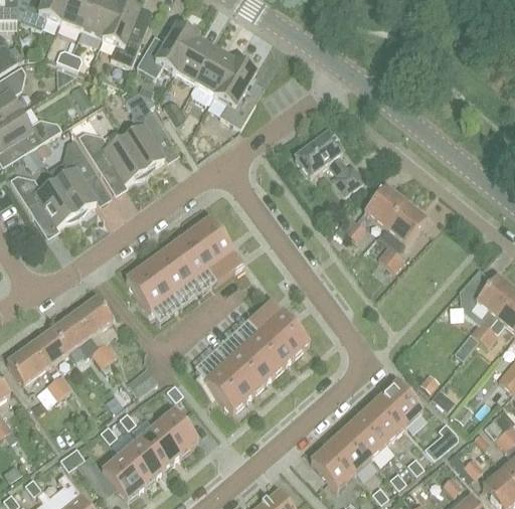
[(0,0),(0,18),(17,18),(17,0),(0,0)]
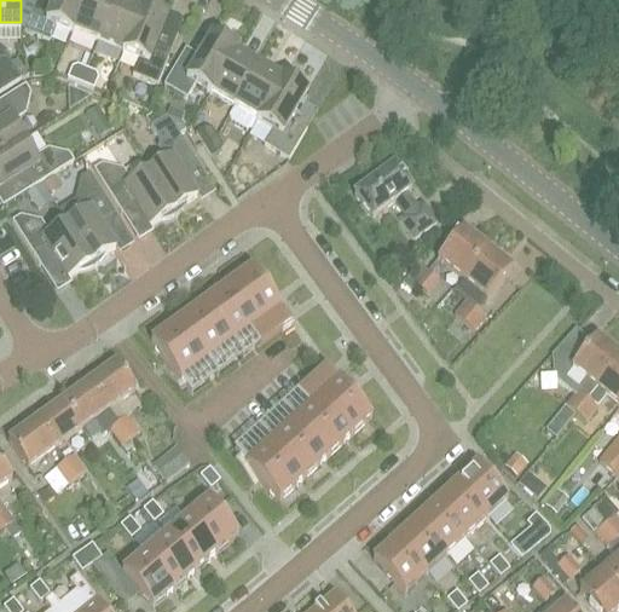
[(35,0),(24,26),(50,36),(56,21),(73,28),(73,26),(82,0),(35,0)]
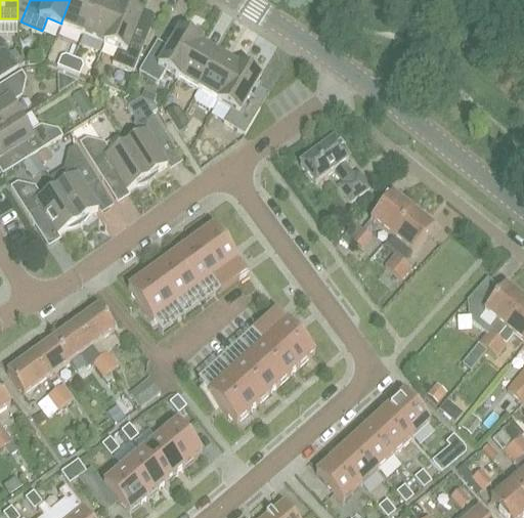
[(83,30),(95,0),(70,0),(61,22),(83,30)]
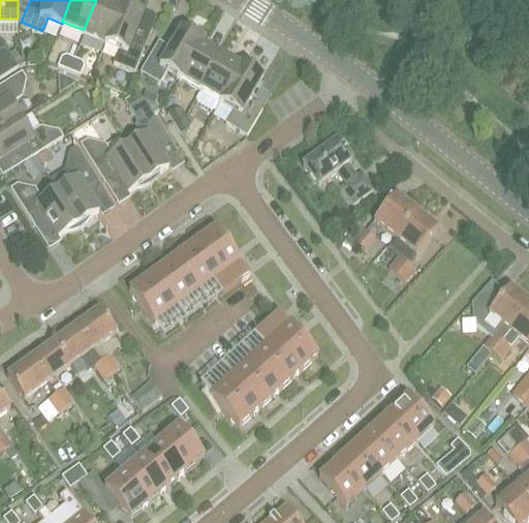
[(120,2),(115,0),(96,0),(84,30),(104,39),(105,39),(120,2)]
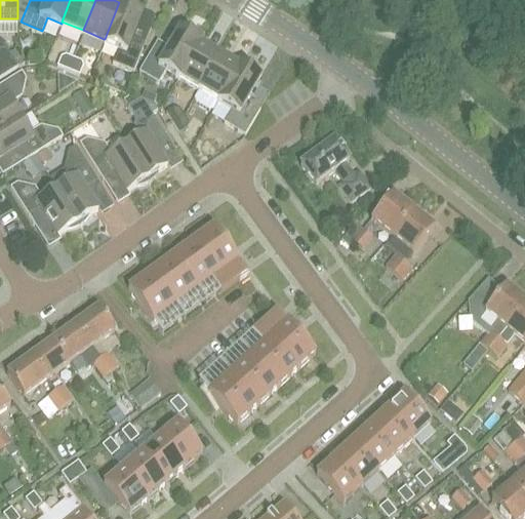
[(119,0),(119,2),(105,39),(104,39),(104,40),(118,46),(113,58),(133,67),(145,39),(132,34),(142,9),(119,0)]
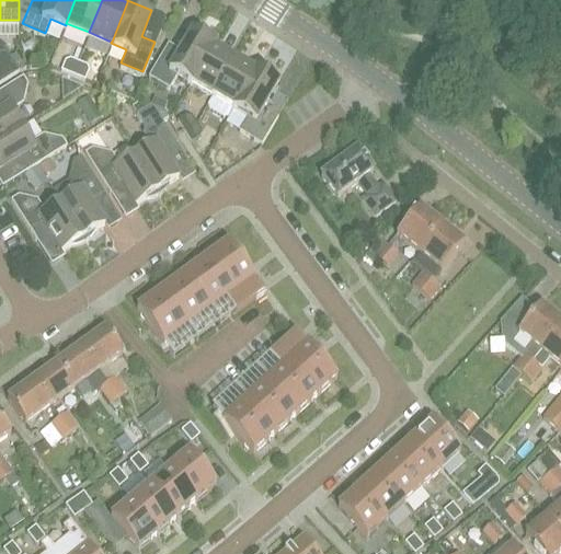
[(213,42),(214,42),(215,41),(192,27),(178,52),(165,44),(148,72),(170,84),(176,71),(191,80),(192,79),(191,78),(213,42)]
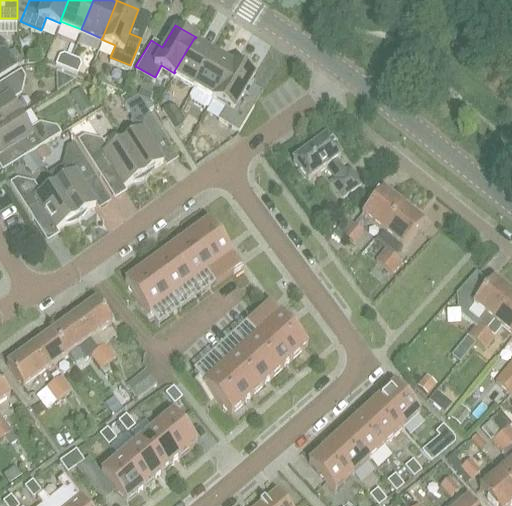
[(214,50),(195,38),(194,38),(174,71),(175,72),(194,83),(214,50)]
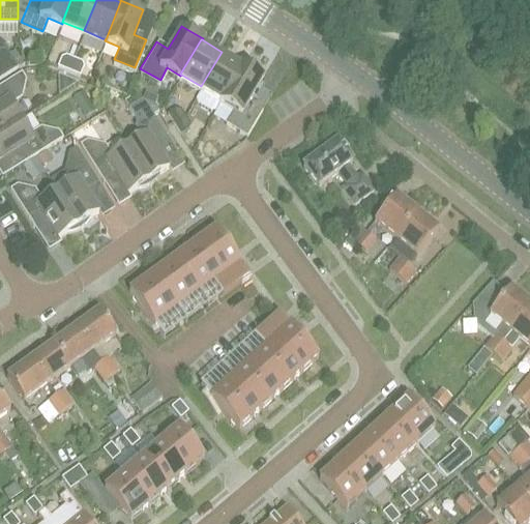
[(0,74),(23,60),(15,47),(9,50),(7,45),(0,52),(0,74)]
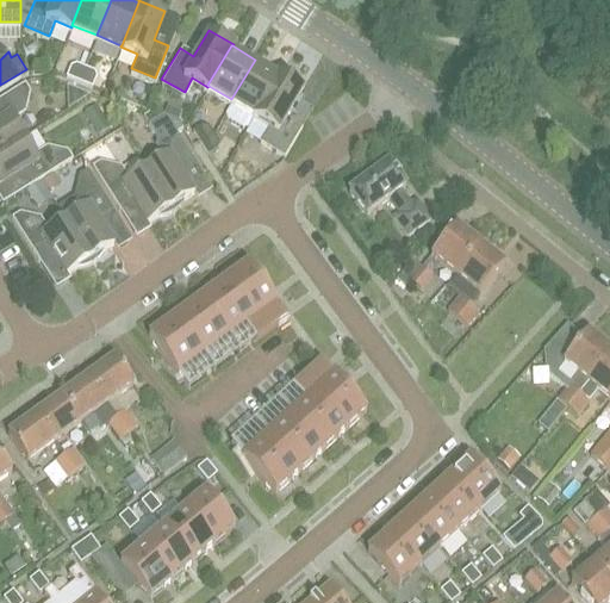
[(80,76),(86,62),(76,58),(70,61),(67,72),(80,76)]
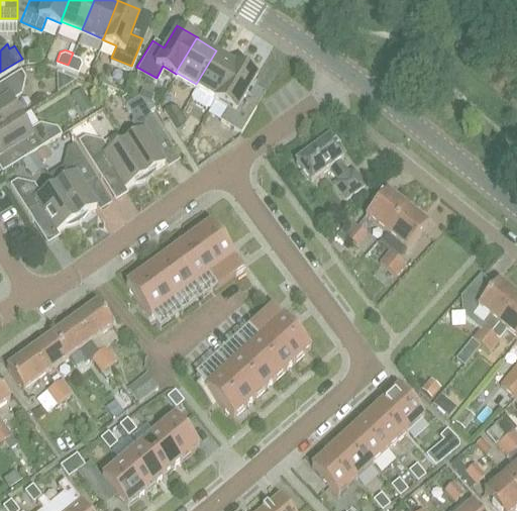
[(235,62),(216,50),(196,84),(191,92),(192,97),(206,105),(210,104),(214,96),(215,95),(216,96),(235,62)]
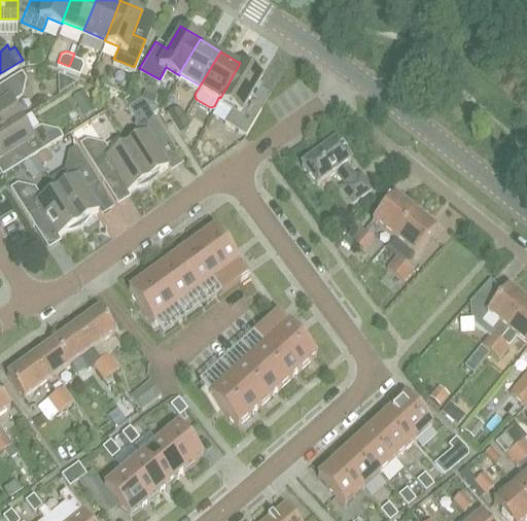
[(81,57),(74,54),(69,66),(80,71),(83,62),(81,57)]
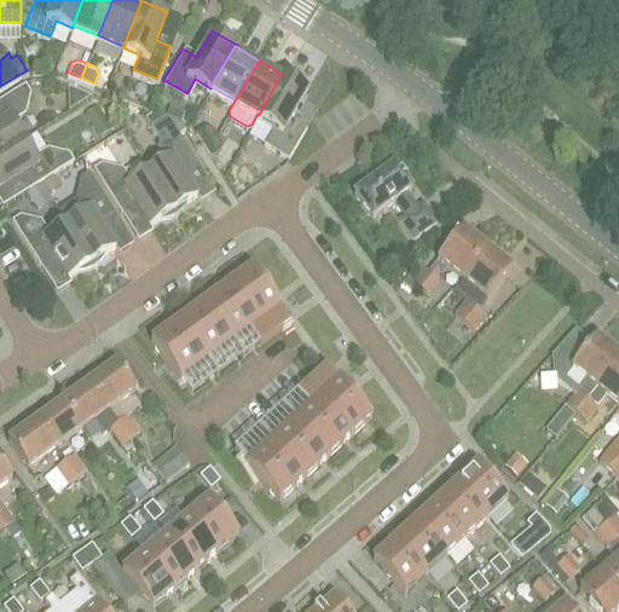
[(283,71),(282,74),(259,115),(258,114),(256,115),(272,125),(264,139),(289,154),(307,122),(291,113),(307,86),(283,71)]
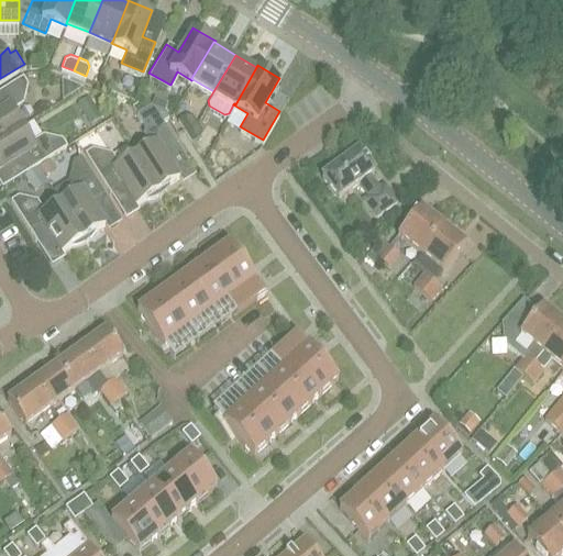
[(0,134),(22,121),(12,106),(23,99),(28,80),(23,73),(0,86),(0,134)]
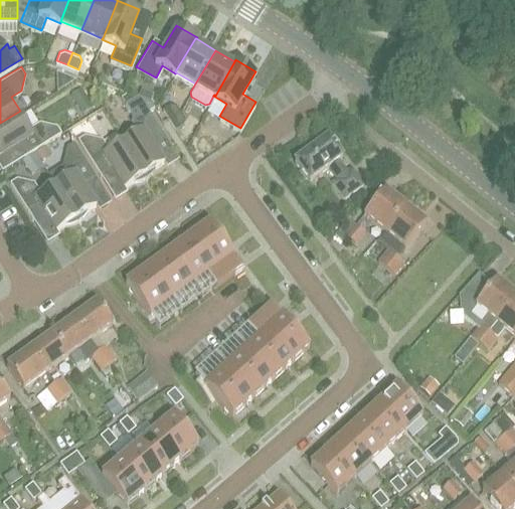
[(138,128),(124,137),(145,170),(164,158),(153,140),(165,133),(149,108),(155,105),(151,98),(137,93),(125,100),(133,112),(131,118),(138,128)]
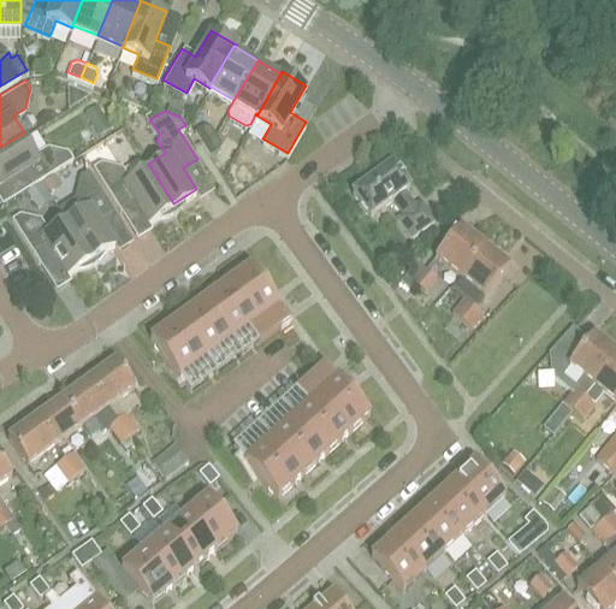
[(195,126),(202,139),(215,130),(211,122),(205,120),(195,126)]
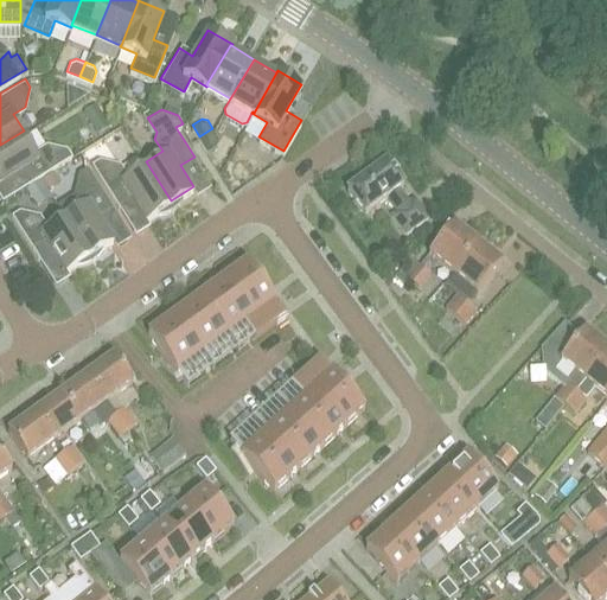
[(217,142),(218,136),(224,126),(217,121),(213,129),(212,128),(199,136),(206,148),(217,142)]
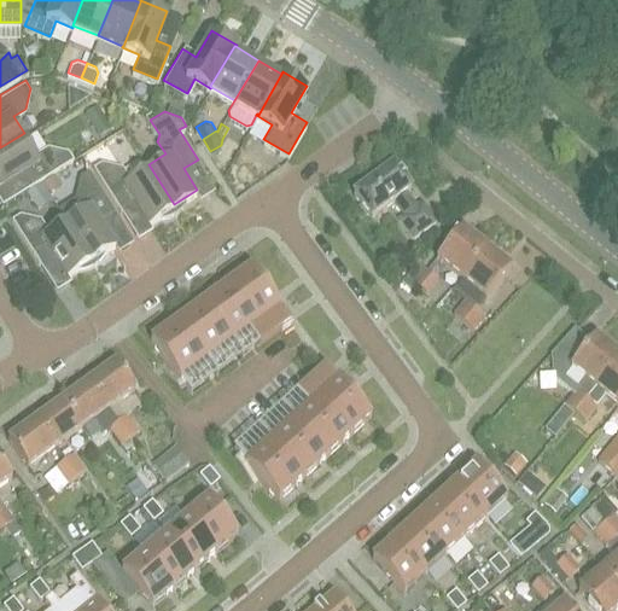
[(35,151),(24,133),(0,147),(0,181),(21,169),(30,184),(74,156),(69,147),(47,143),(35,151)]
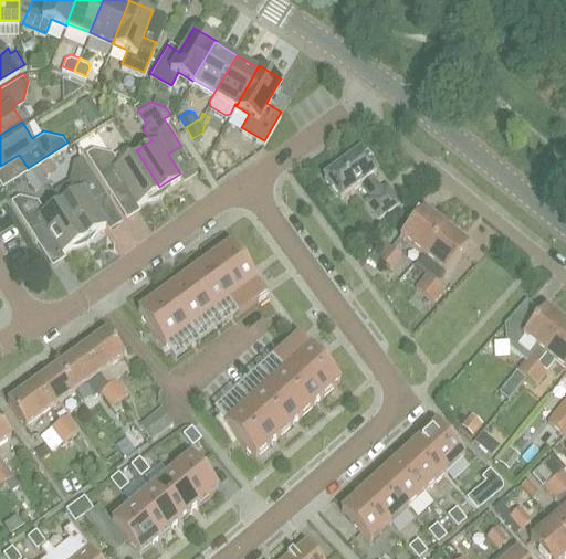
[(317,165),(324,171),(353,146),(346,139),(317,165)]
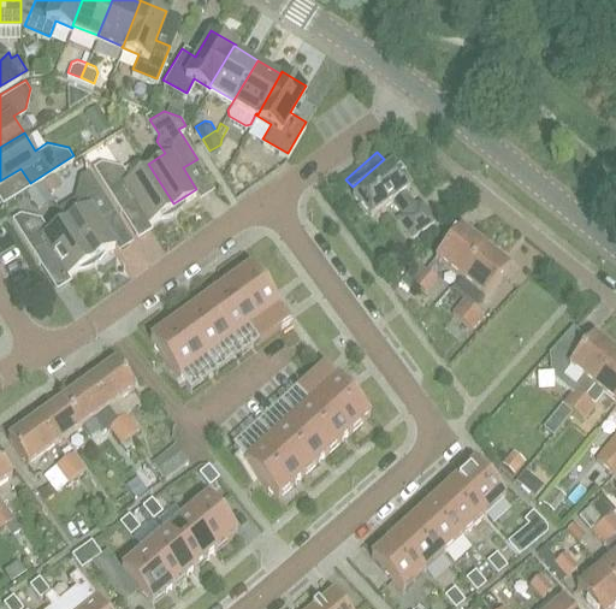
[(173,204),(148,164),(130,176),(123,163),(101,158),(93,164),(120,207),(135,197),(149,219),(173,204)]
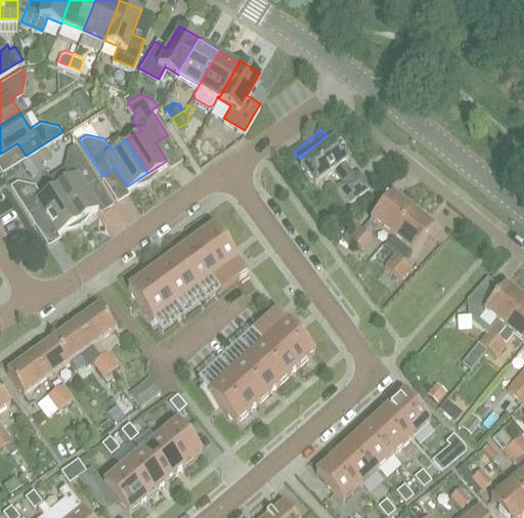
[(314,180),(334,167),(351,189),(367,178),(359,166),(354,169),(346,158),(348,156),(334,135),(300,160),(314,180)]
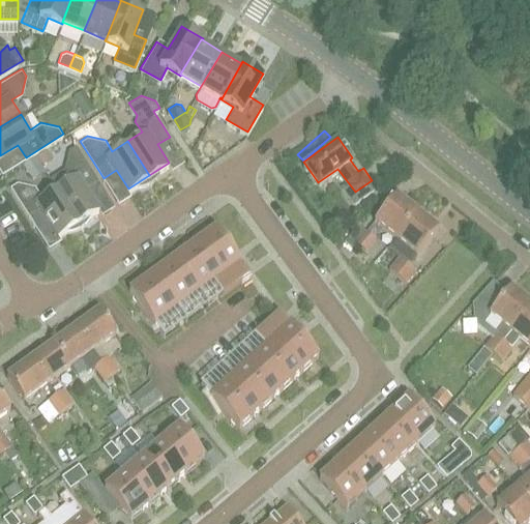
[(71,176),(57,185),(79,220),(99,207),(87,188),(99,180),(76,143),(68,148),(65,166),(71,176)]
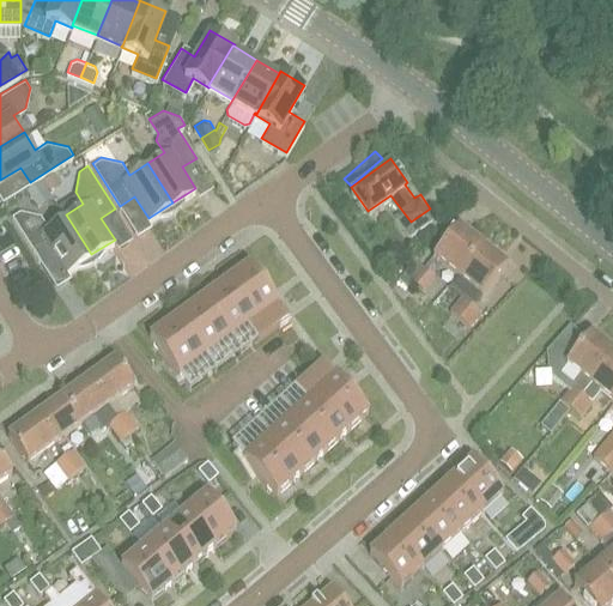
[(91,254),(66,214),(48,225),(41,213),(20,208),(12,213),(40,256),(54,248),(67,270),(91,254)]
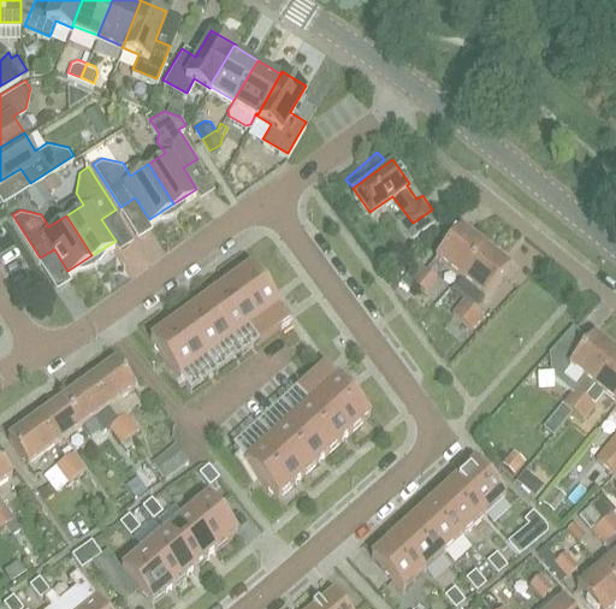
[(458,272),(484,242),(460,223),(436,253),(458,272)]
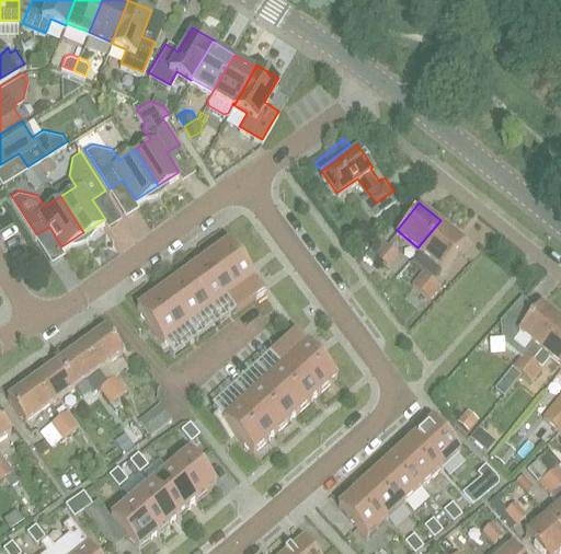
[(464,239),(441,220),(418,247),(442,267),(464,239)]
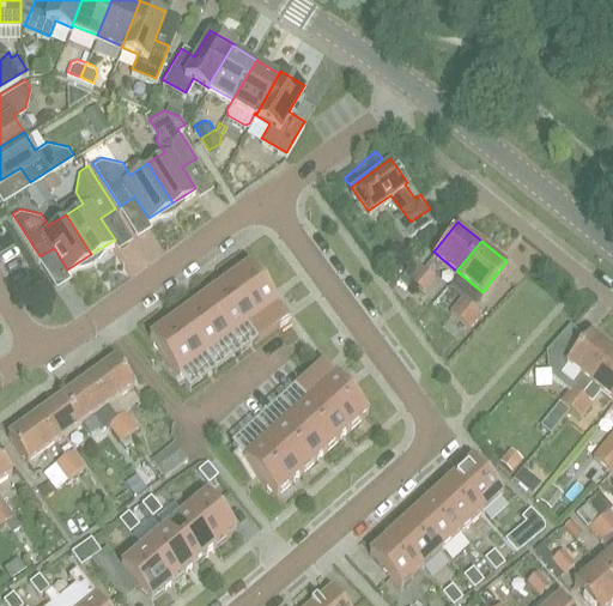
[(435,271),(413,254),(399,273),(410,282),(413,277),(423,285),(435,271)]
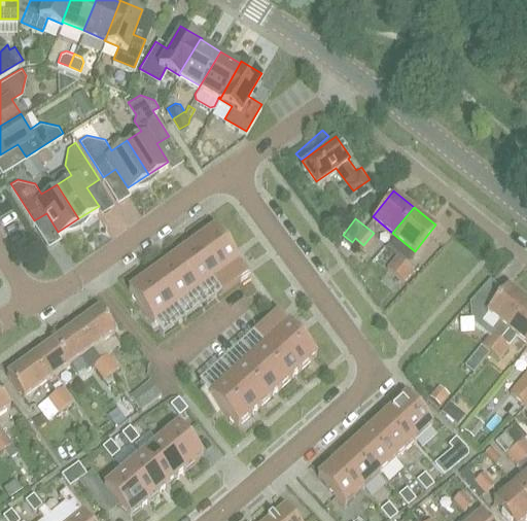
[(239,259),(214,224),(128,287),(153,322),(212,279),(220,290),(240,277),(241,276),(240,276),(246,271),(239,261),(239,259)]
